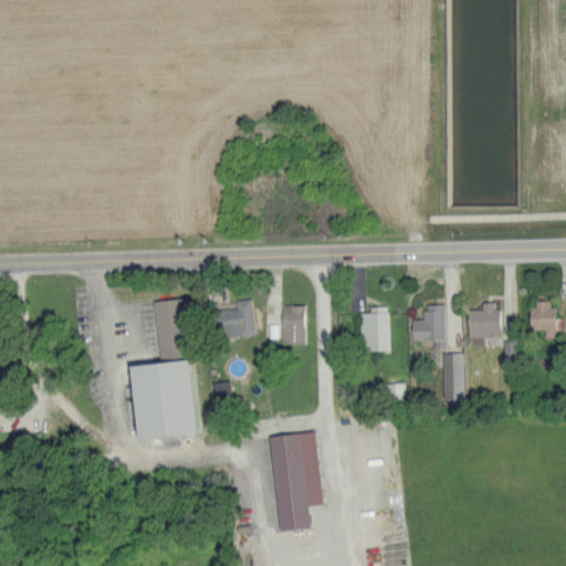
[(236,307),(217,308),(218,336),(253,335),(252,299),(236,299),(236,307)]
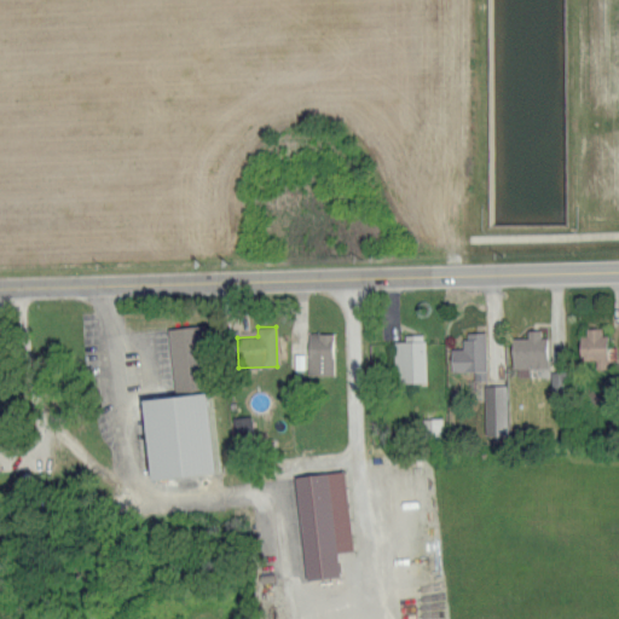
[(580,360),(595,360),(595,370),(606,370),(605,328),(580,328),(580,360)]
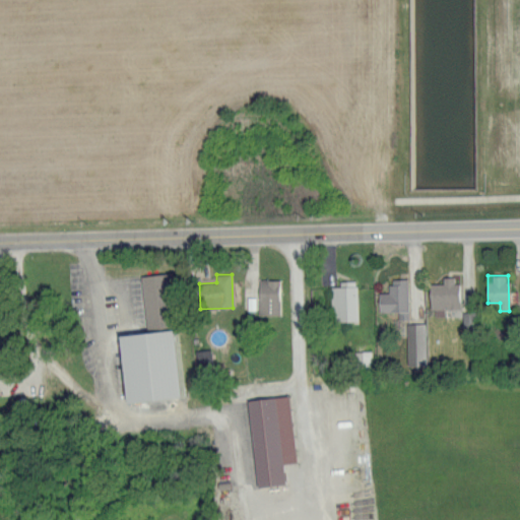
[(429,283),(430,309),(458,308),(457,276),(442,277),(442,283),(429,283)]
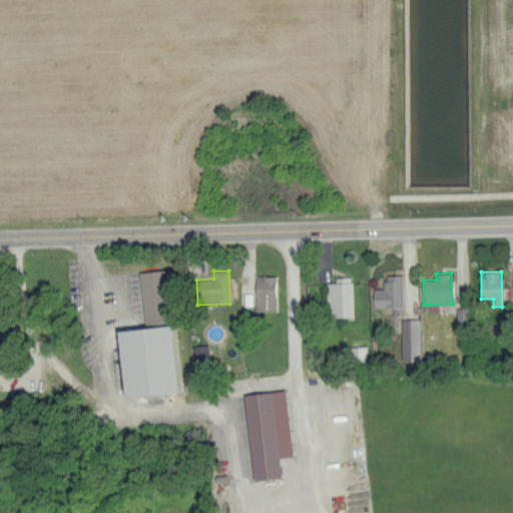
[(402,275),(384,276),(384,289),(373,289),(374,308),(393,308),(393,315),(402,315),(402,275)]
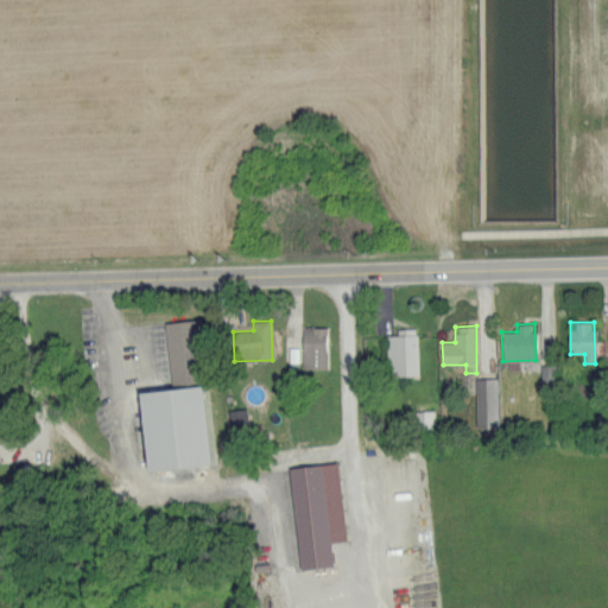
[(302,367),(327,368),(327,327),(302,327),(302,367)]
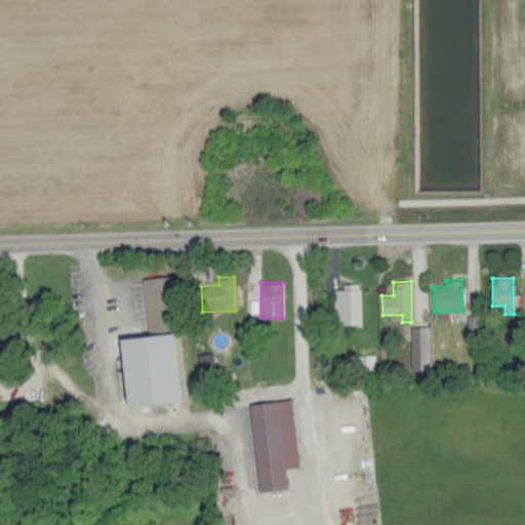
[(333,289),(334,324),(361,324),(360,283),(341,284),(342,289),(333,289)]
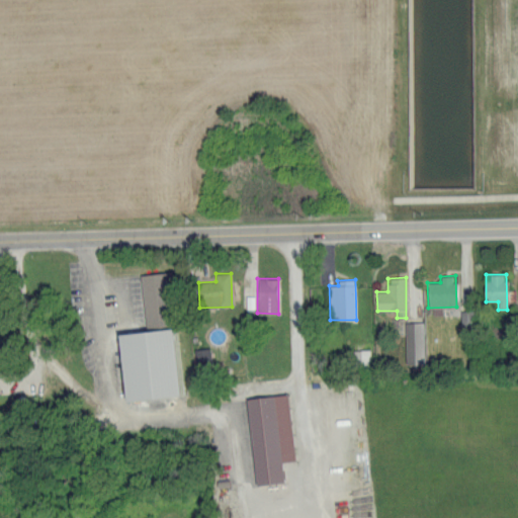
[(406,364),(424,363),(423,322),(405,322),(406,364)]
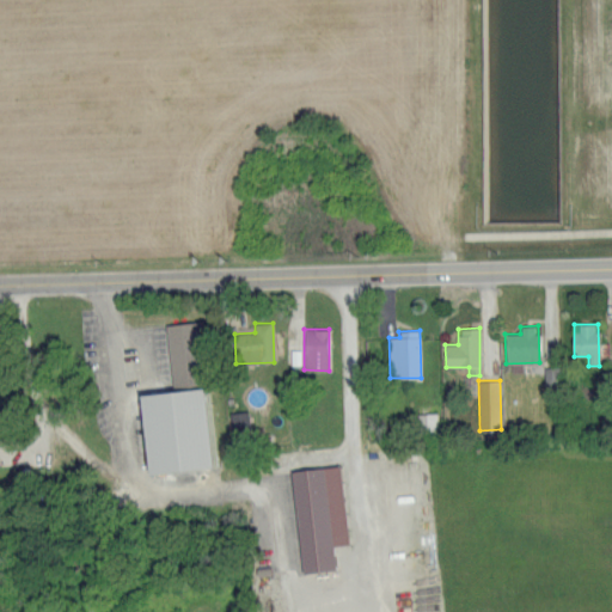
[(165,479),(158,399),(224,393),(231,473),(165,479)]
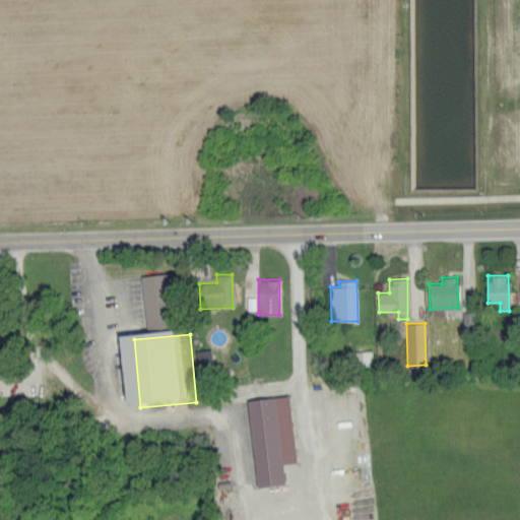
[(372,351),(354,350),(353,365),(371,365),(372,351)]
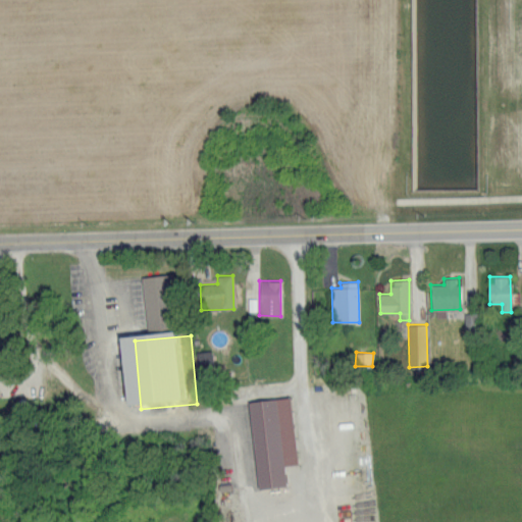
[(282,402),(293,489),(265,492),(256,405),(282,402)]
